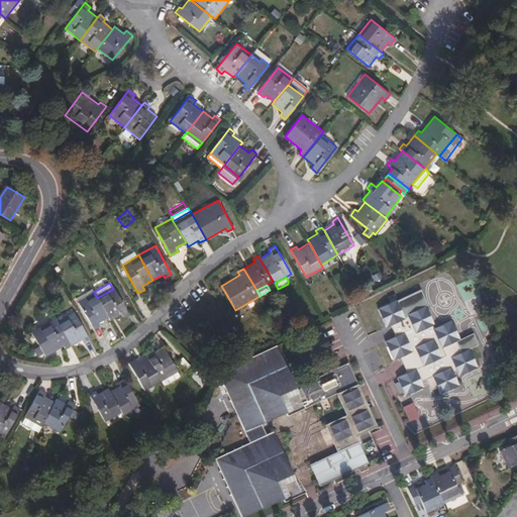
[(94,292),(92,289),(76,298),(79,303),(95,295),(94,292)]
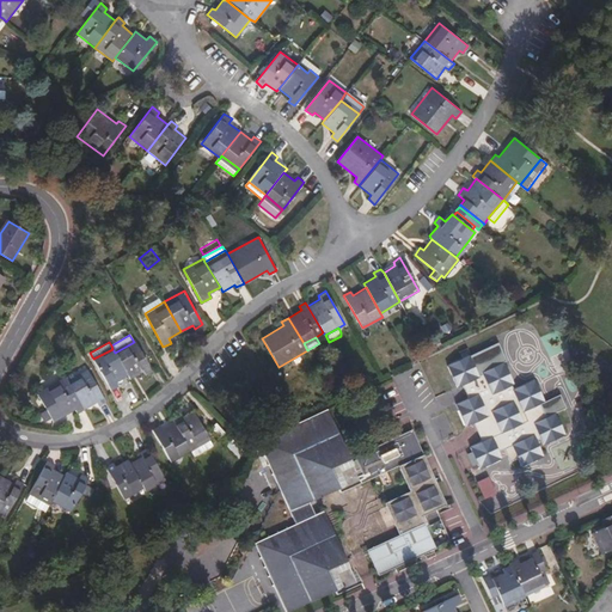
[(128,374),(130,378),(142,372),(145,375),(152,371),(135,343),(134,342),(115,353),(128,374)]
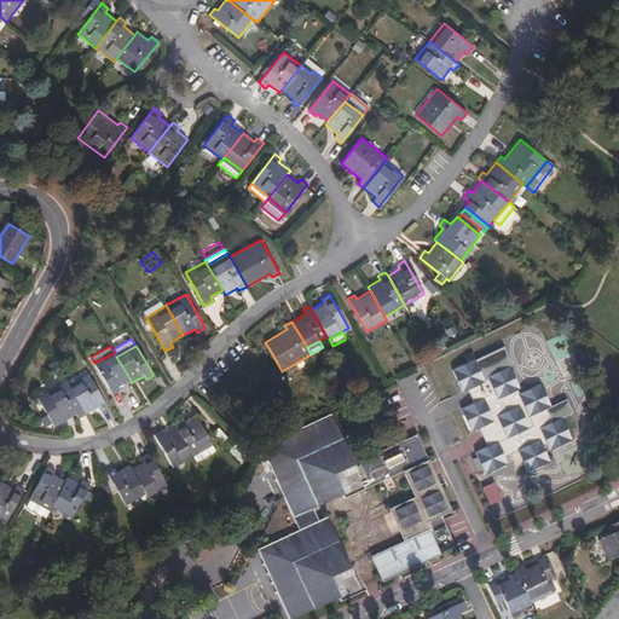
[(114,353),(94,363),(94,364),(111,394),(120,389),(117,386),(129,379),(116,357),(114,353)]
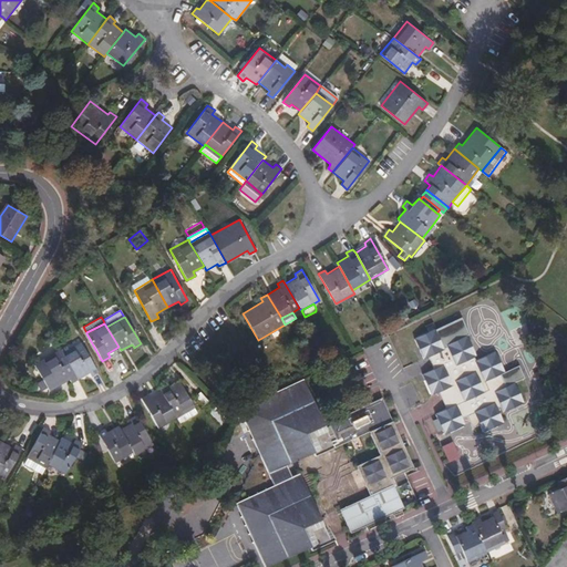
[(443,349),(433,329),(414,338),(423,359),(429,357),(434,369),(422,374),(431,395),(439,392),(446,408),(435,414),(445,434),(465,425),(462,418),(465,416),(472,429),(480,424),(483,432),(504,422),(497,408),(502,406),(504,412),(524,402),(515,382),(506,387),(500,374),(504,372),(495,351),(475,360),(474,357),(475,356),(466,336),(446,344),(447,348),(443,349)]
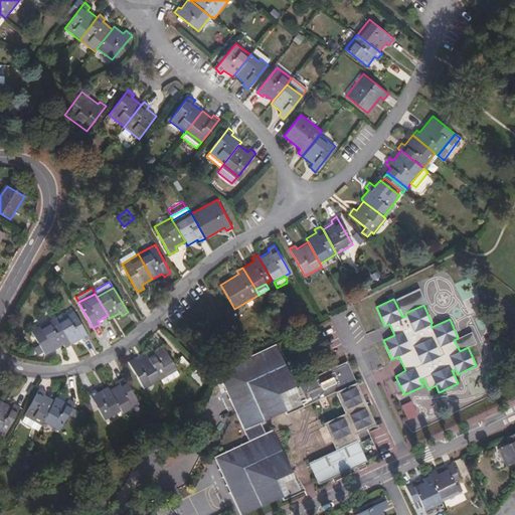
[(56,319),(70,344),(80,339),(82,342),(89,338),(72,310),(56,319)]
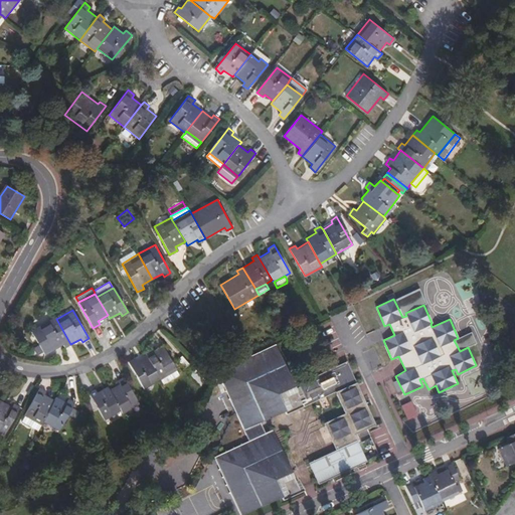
[(56,319),(55,316),(30,330),(37,344),(32,347),(36,354),(42,352),(44,355),(62,345),(63,347),(70,344),(56,319)]
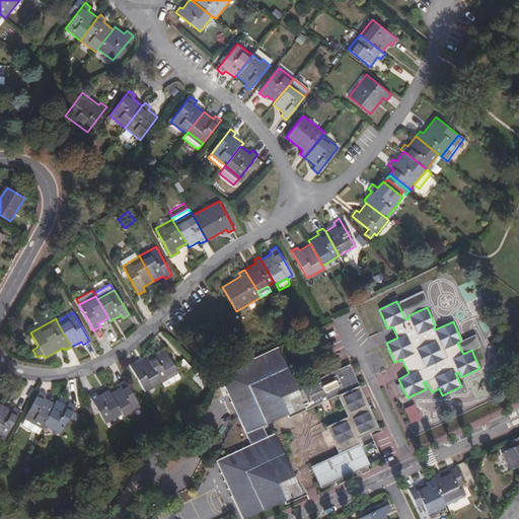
[(151,351),(144,355),(146,358),(159,380),(175,371),(176,370),(163,348),(153,354),(151,351)]
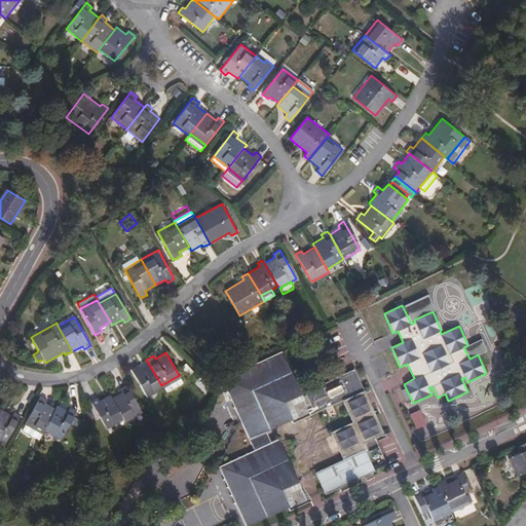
[(326,494),(376,472),(363,444),(375,438),(384,434),(353,369),(305,392),(309,403),(306,405),(280,352),(222,380),(254,450),(219,467),(241,517),(246,525),(247,525),(289,506),(291,512),(311,501),(309,496),(305,498),(278,440),(271,443),(266,433),(292,420),(294,424),(342,401),(352,422),(332,433),(343,459),(315,474),(324,489),(326,494)]
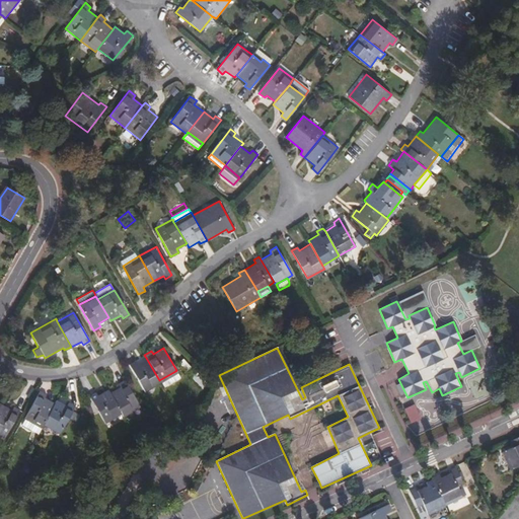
[(159,380),(146,358),(137,363),(135,360),(129,364),(144,391),(160,382),(159,380)]
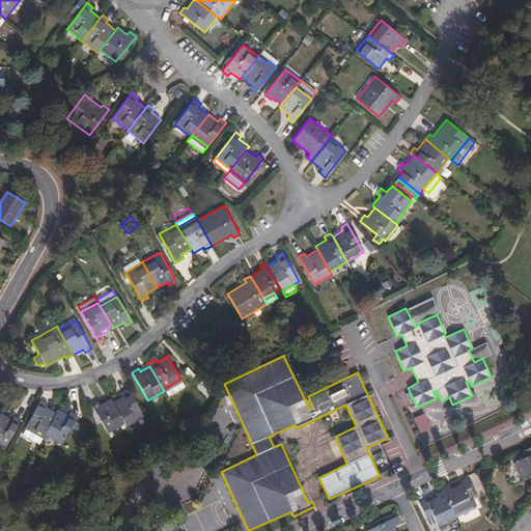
[(205,396),(212,390),(199,379),(194,385),(205,396)]
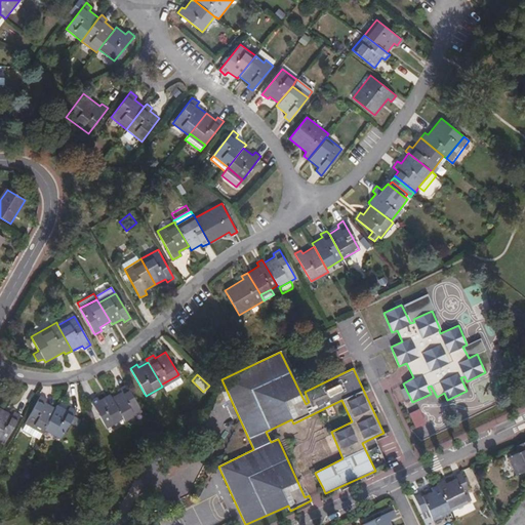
[(162,387),(164,391),(180,381),(177,375),(161,385),(162,387)]
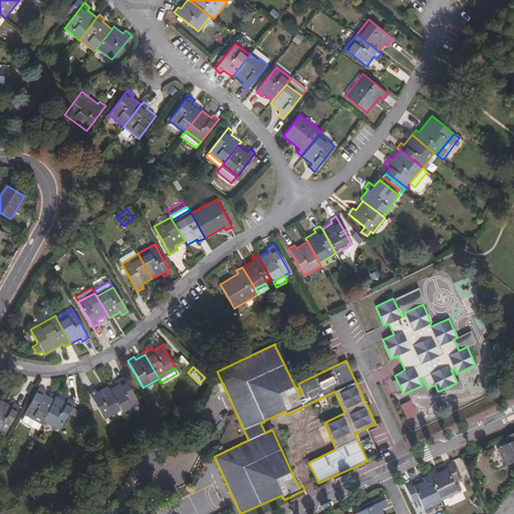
[(119,410),(121,413),(139,403),(122,375),(116,378),(118,382),(107,389),(119,410)]
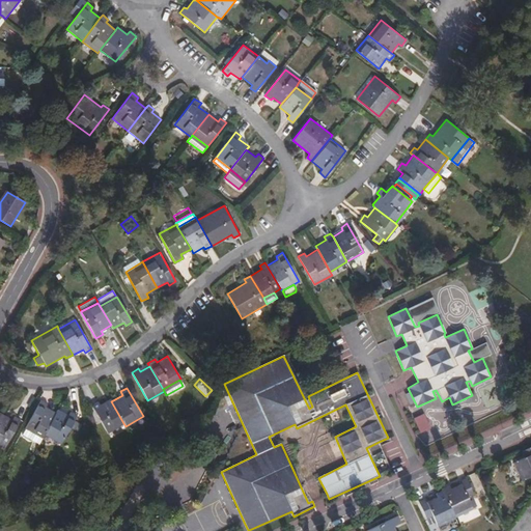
[(111,401),(110,398),(99,404),(96,401),(91,404),(108,432),(123,423),(111,401)]
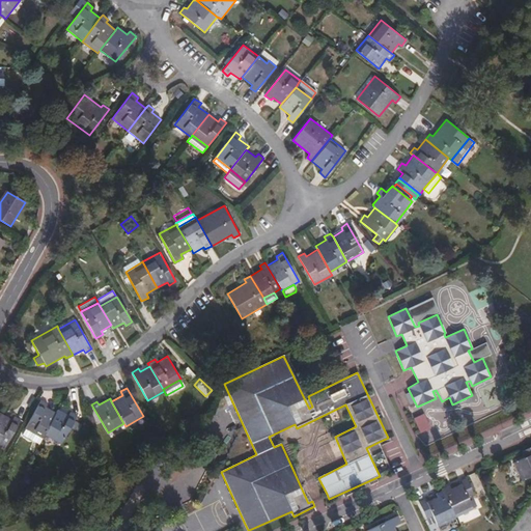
[(44,435),(56,412),(46,407),(47,402),(40,399),(26,426),(43,435),(44,435)]
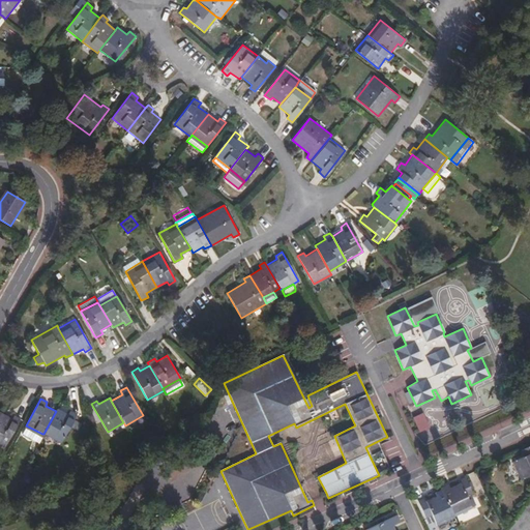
[(68,413),(57,408),(56,411),(43,434),(61,442),(76,414),(69,411),(68,413)]
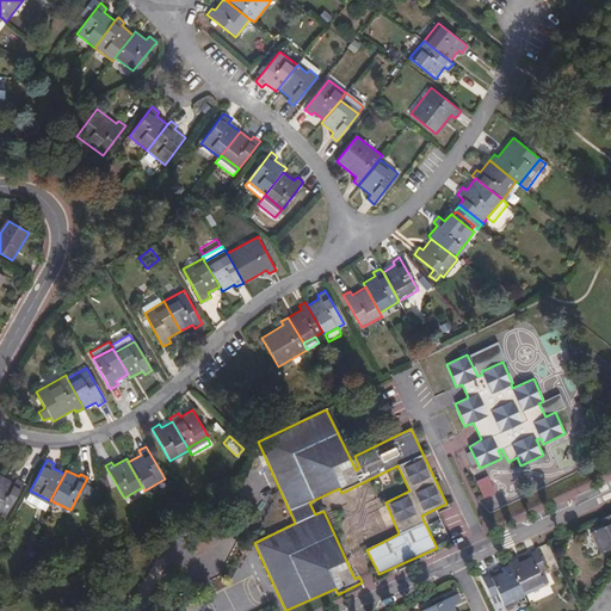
[(0,475),(0,512),(5,516),(23,482),(17,479),(14,482),(0,475)]
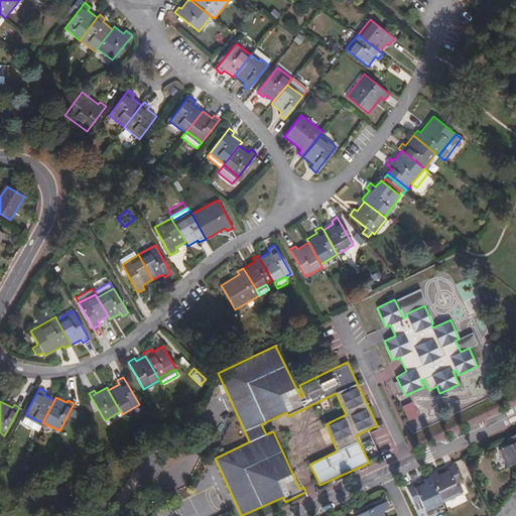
[(402,405),(406,420),(417,417),(414,402),(402,405)]
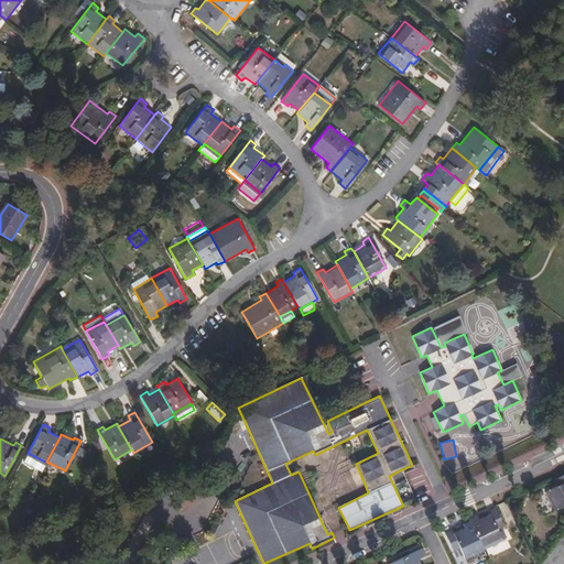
[(541,445),(519,455),(522,463),(544,453),(541,445)]
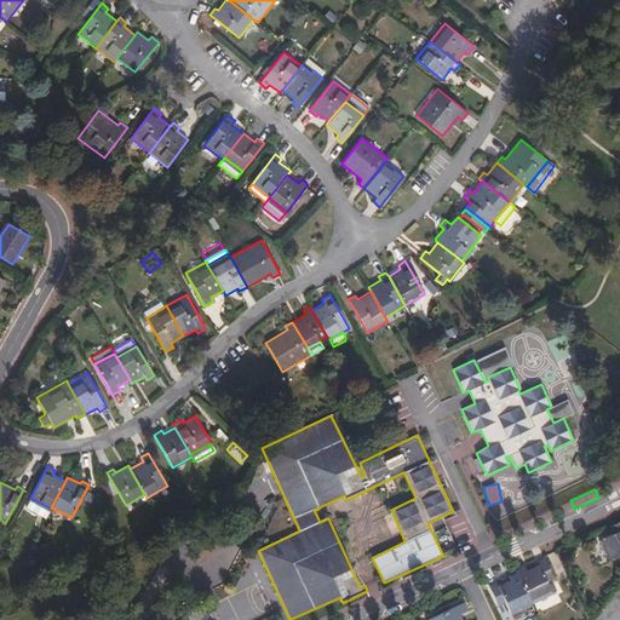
[(27,505),(47,516),(50,507),(30,498),(27,505)]
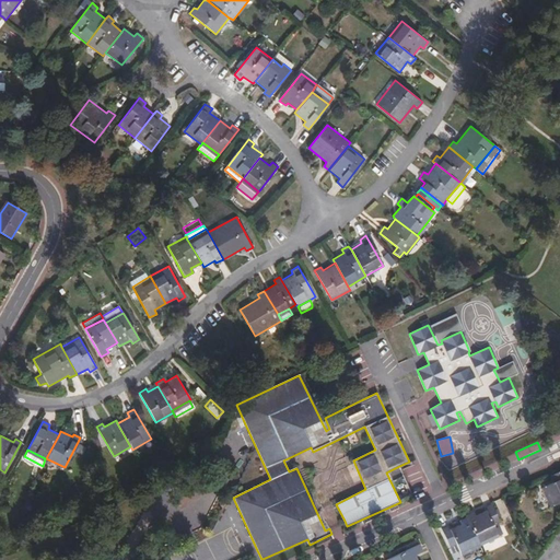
[(489,473),(499,469),(496,462),(487,465),(489,473)]
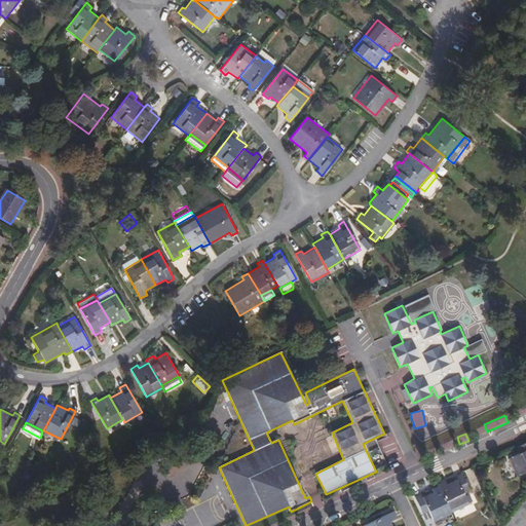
[(453,447),(451,436),(437,439),(439,450),(453,447)]
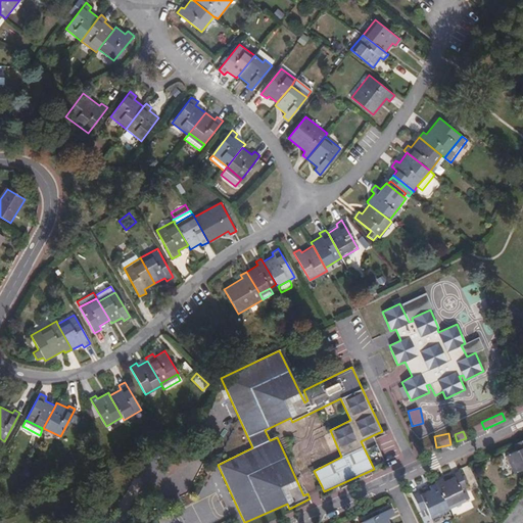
[(522,439),(515,444),(517,450),(507,456),(515,474),(522,470),(522,439)]
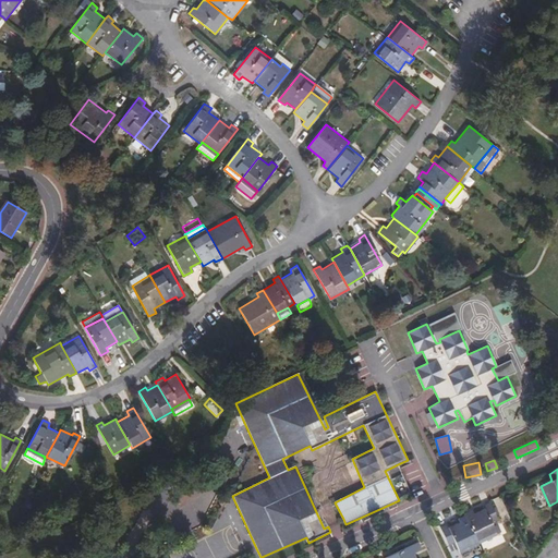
[(499,519),(490,501),(483,505),(485,508),(473,513),(472,509),(462,514),(463,516),(466,516),(480,544),(497,535),(492,522),(499,519)]
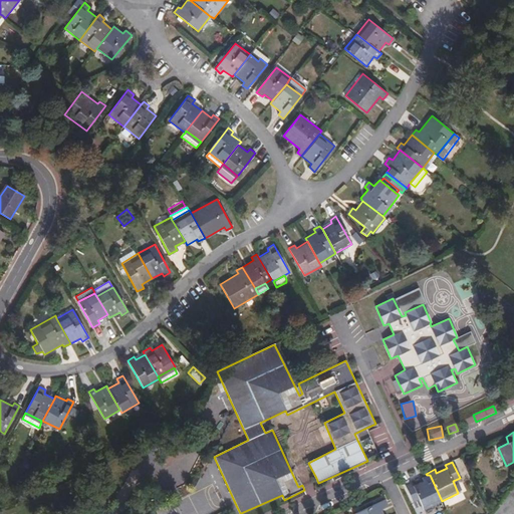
[(441,503),(427,475),(423,478),(424,481),(413,485),(412,482),(406,485),(414,503),(420,500),(425,510),(441,503)]
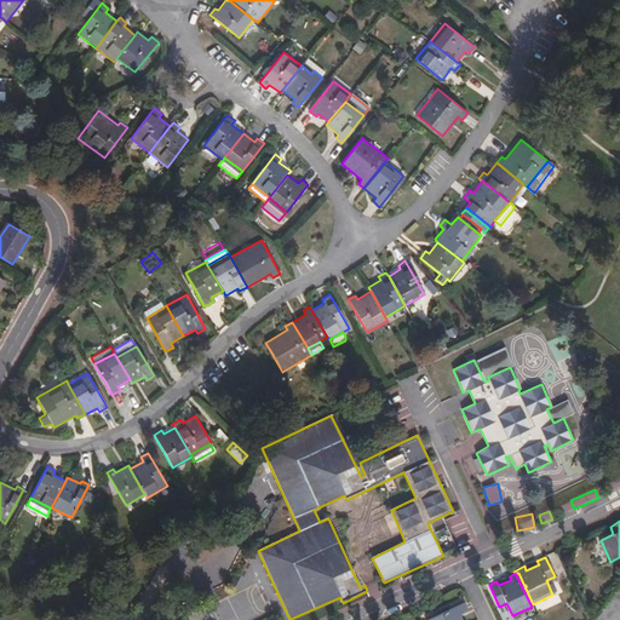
[(534,606),(533,604),(518,573),(515,573),(532,607),(534,606)]
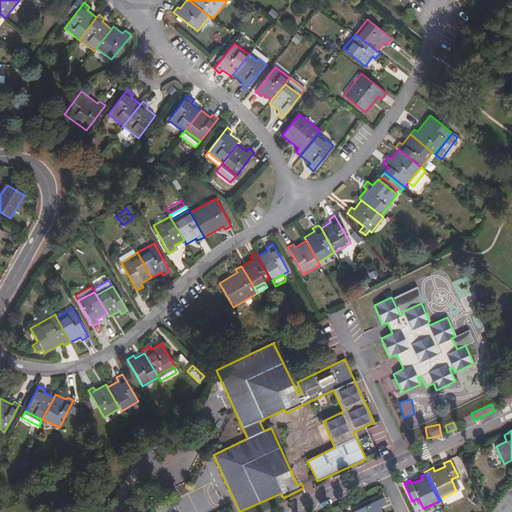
[(381,511),(380,508),(387,504),(383,497),(352,511),(381,511)]
